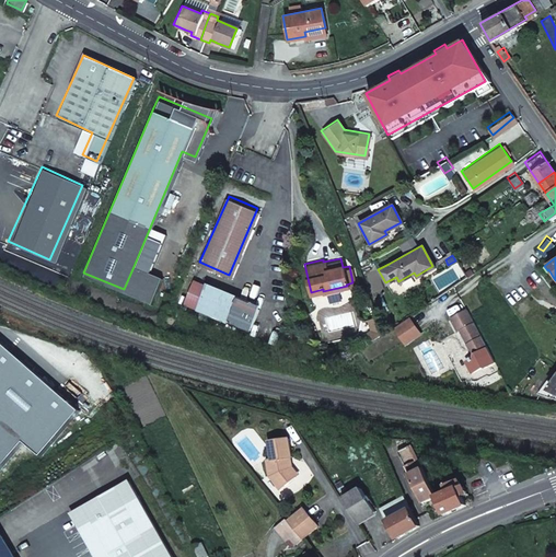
[(160,275),(135,264),(124,289),(149,300),(160,275)]
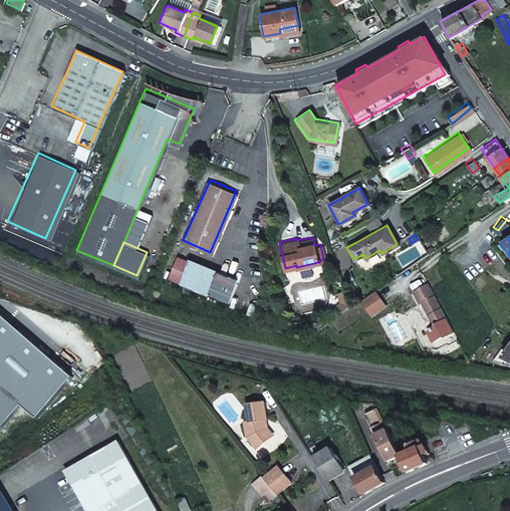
[(169,275),(207,291),(215,272),(204,266),(177,255),(169,275)]
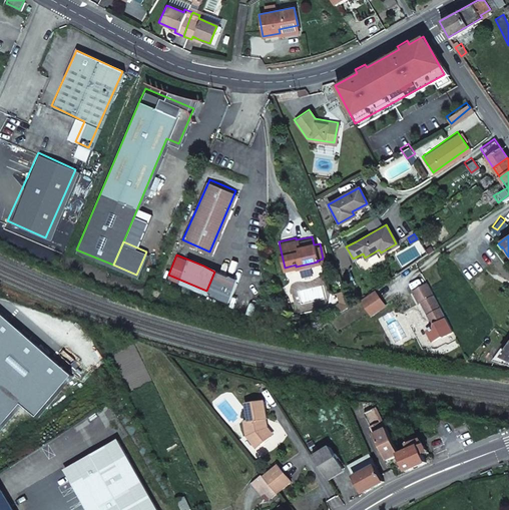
[(214,272),(206,291),(225,300),(234,281),(214,272)]
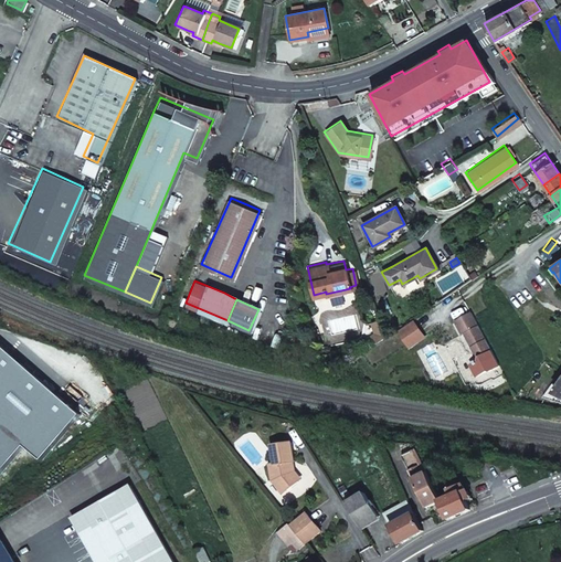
[(497,363),(468,309),(452,319),(458,332),(462,331),(472,350),(474,349),(477,356),(475,358),(476,359),(469,363),(475,373),(485,368),(487,369),(497,363)]
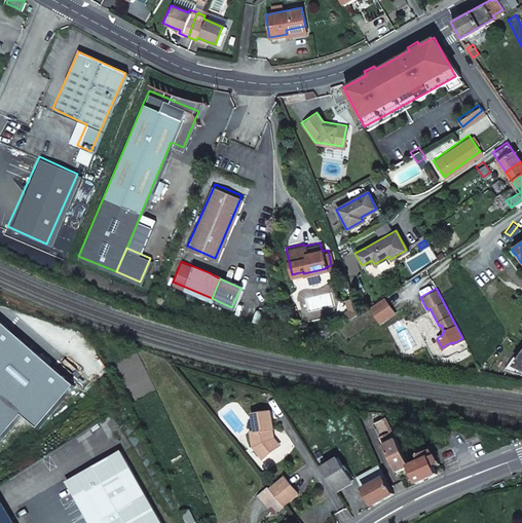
[(359,310),(352,294),(344,297),(348,307),(344,310),(349,316),(359,310)]
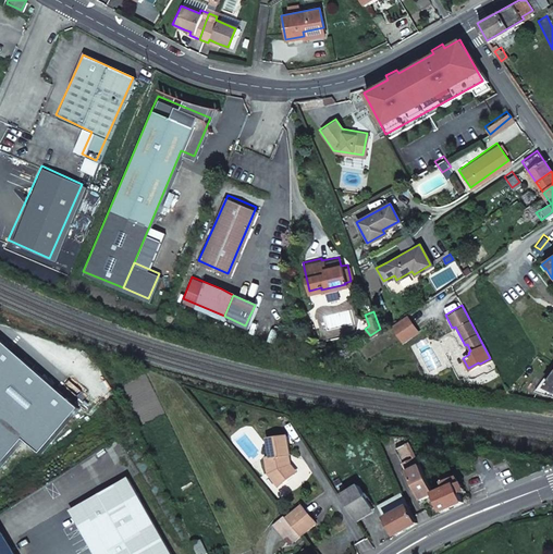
[(407,314),(392,323),(403,339),(417,329),(407,314)]
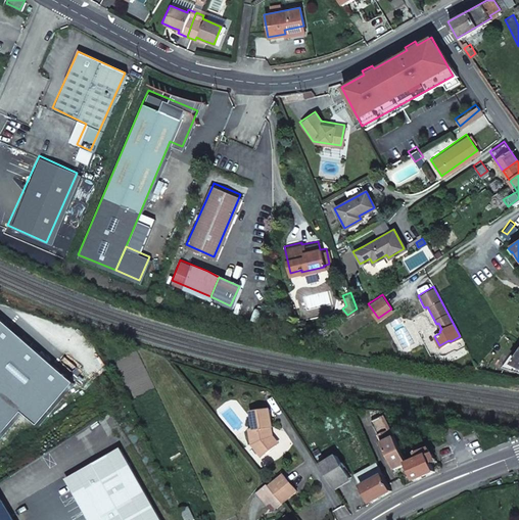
[(0,433),(16,415),(31,427),(67,384),(0,326),(0,433)]
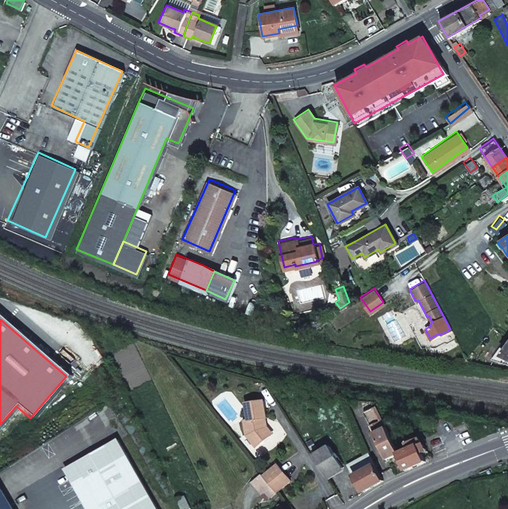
[(499,358),(498,363),(507,365),(507,363),(507,343),(502,352),(501,355),(499,358)]
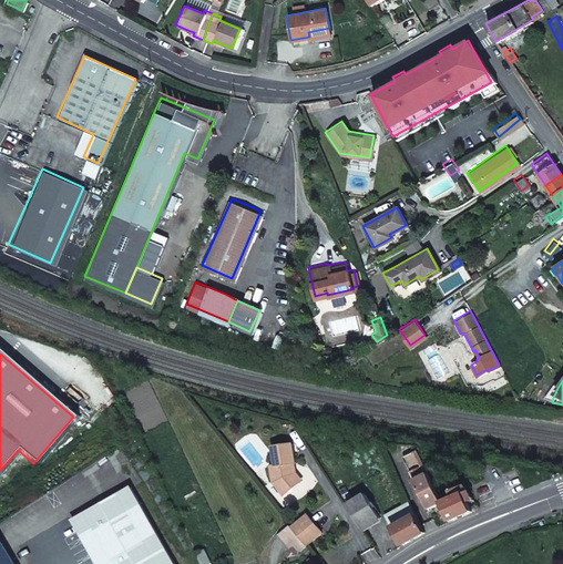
[(289,460),(288,441),(268,442),(269,461),(266,461),(267,474),(276,490),(294,479),(287,468),(286,460),(289,460)]
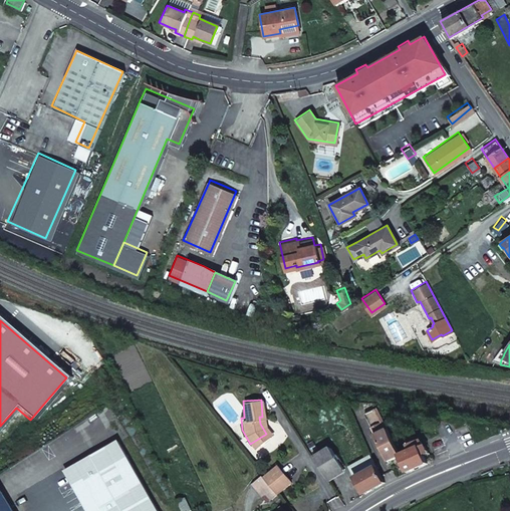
[(397,448),(376,405),(366,410),(372,421),(369,422),(373,431),(385,454),(397,448)]
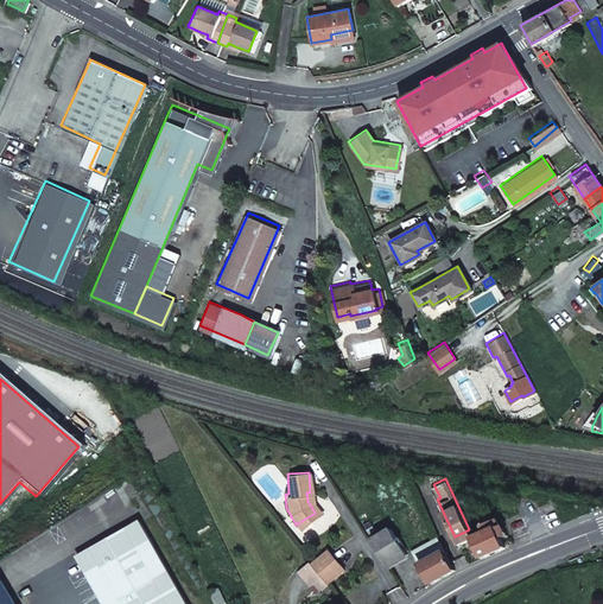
[(440,497),(433,484),(430,485),(437,498),(440,497)]
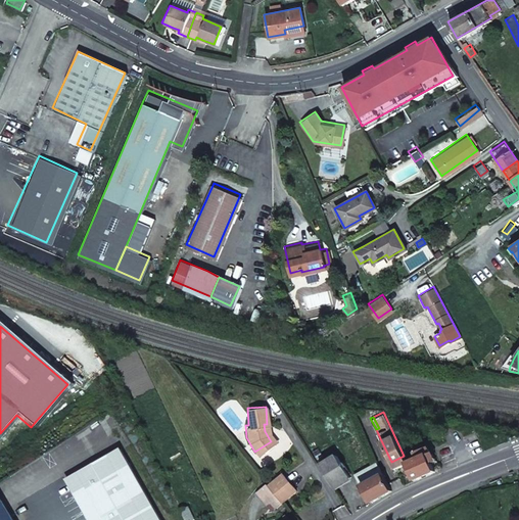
[(265,431),(271,441),(273,440),(268,430),(267,424),(264,424),(265,431)]
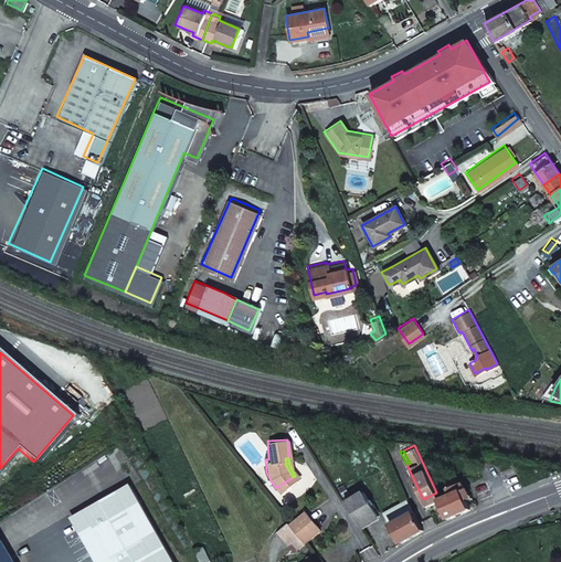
[(445,479),(448,487),(457,483),(461,487),(461,488),(465,486),(459,479),(453,483),(451,477),(445,479)]
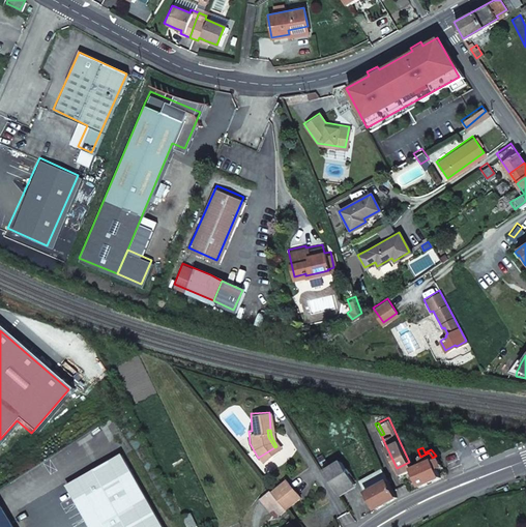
[(422,461),(411,466),(410,467),(418,484),(439,473),(435,466),(432,458),(432,457),(429,452),(420,457),(422,461)]
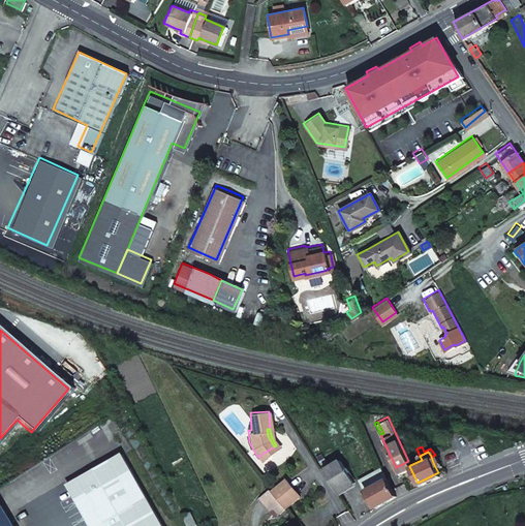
[(159,525),(119,453),(64,484),(87,525),(159,525)]
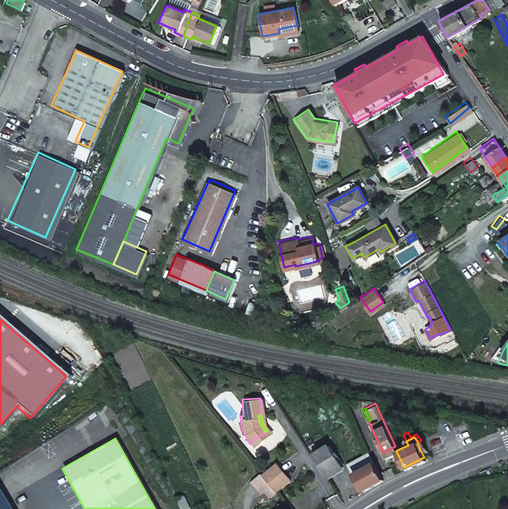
[(421,440),(417,442),(420,450),(426,447),(421,440)]
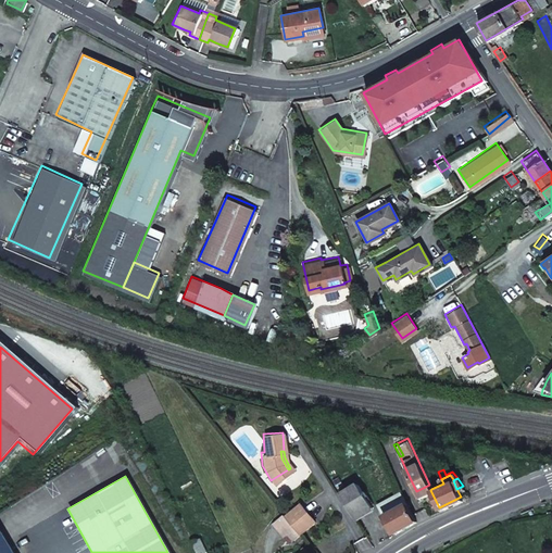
[(355,482),(338,492),(353,514),(369,504),(355,482)]
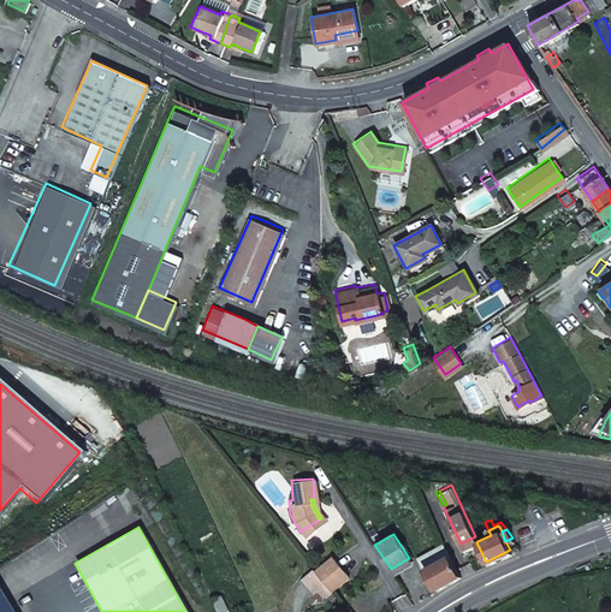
[(478,541),(475,536),(461,544),(463,550),(476,542),(478,541)]
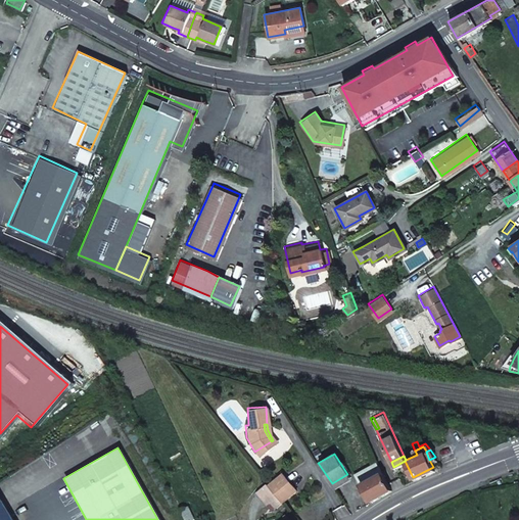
[(355,472),(358,478),(378,467),(375,461),(355,472)]
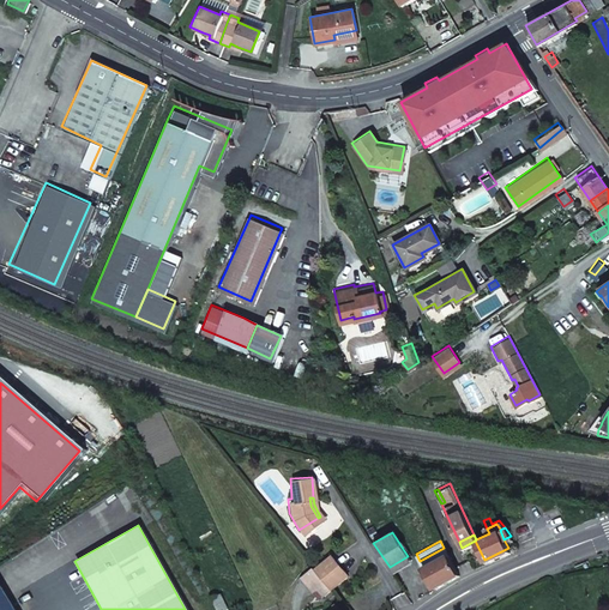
[(324,547),(307,560),(317,572),(323,580),(341,566),(324,547)]
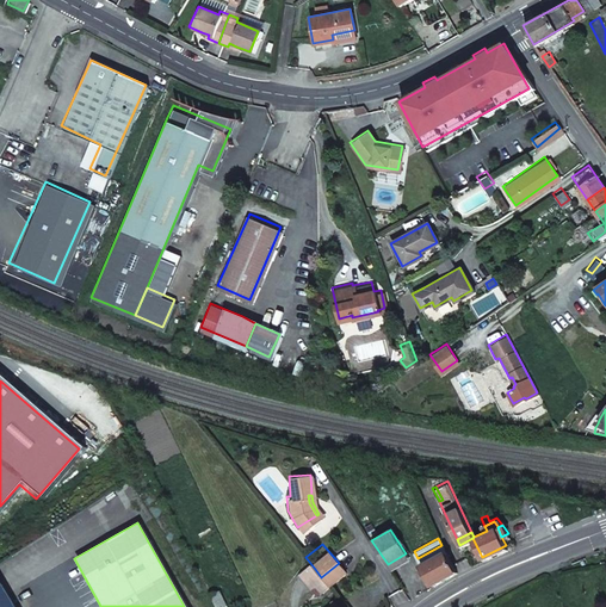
[(441,545),(418,558),(430,583),(453,570),(441,545)]
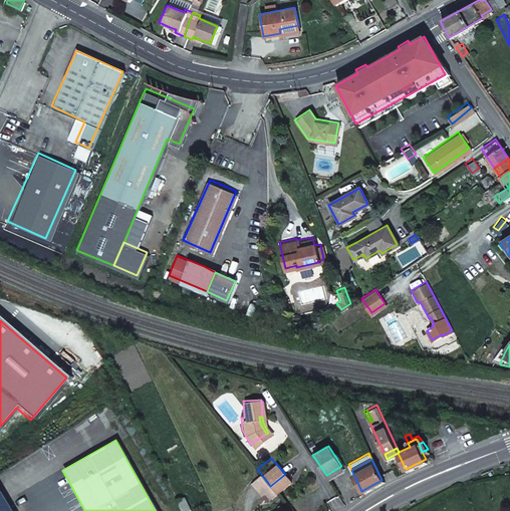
[(257,469),(255,468),(243,479),(252,490),(255,487),(265,479),(257,469)]
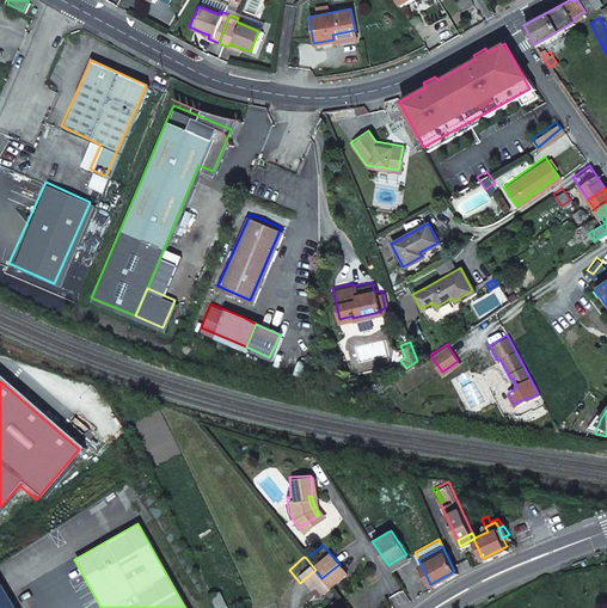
[(316,570),(304,579),(310,588),(322,578),(316,570)]
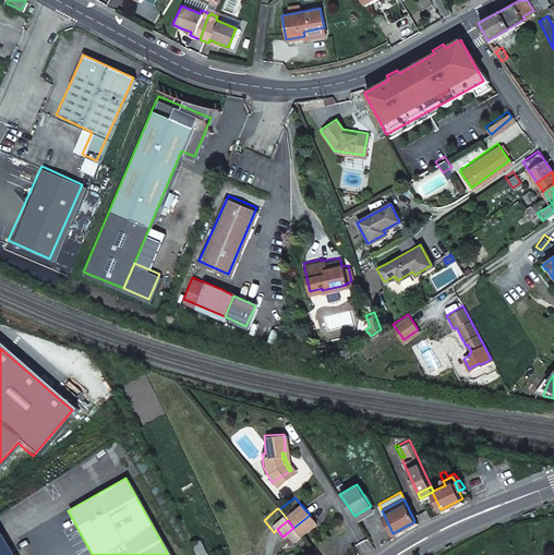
[(11,554),(0,534),(0,554),(11,554)]
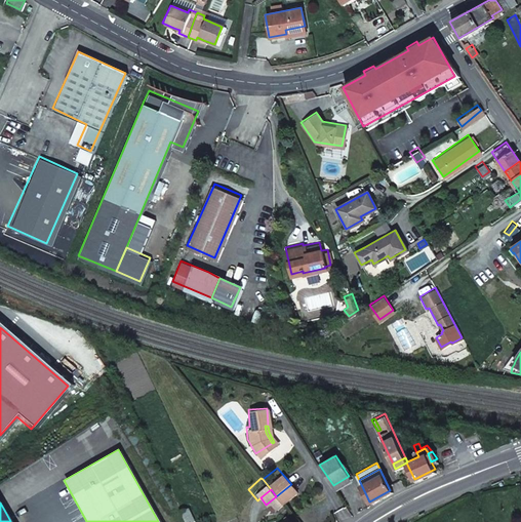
[(177,508),(184,521),(190,518),(184,505),(177,508)]
